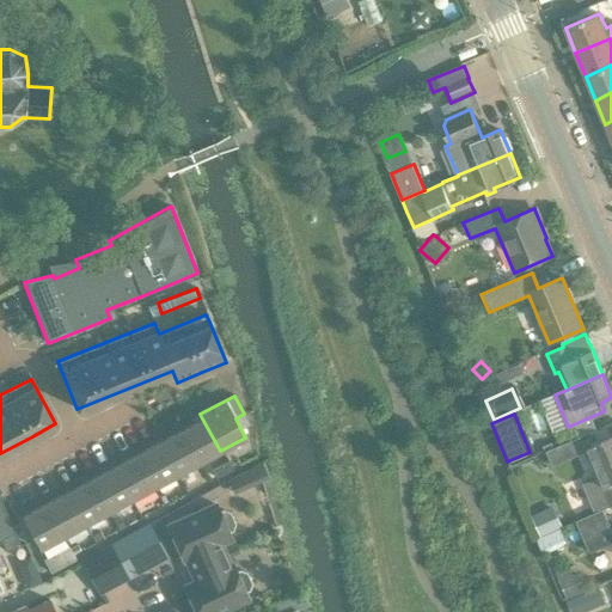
[(201,461),(220,451),(202,418),(183,429),(201,461)]
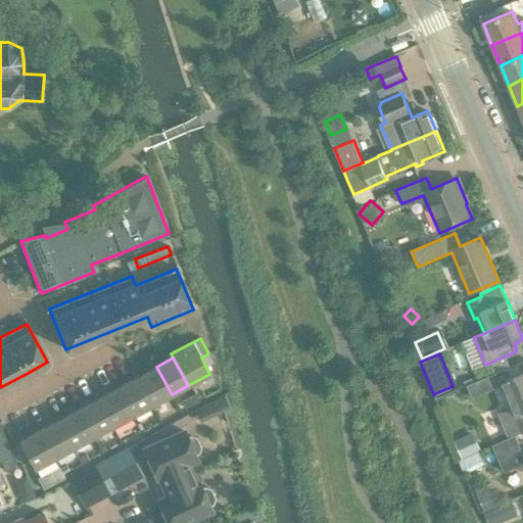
[(155,403),(172,394),(156,367),(140,375),(155,403)]
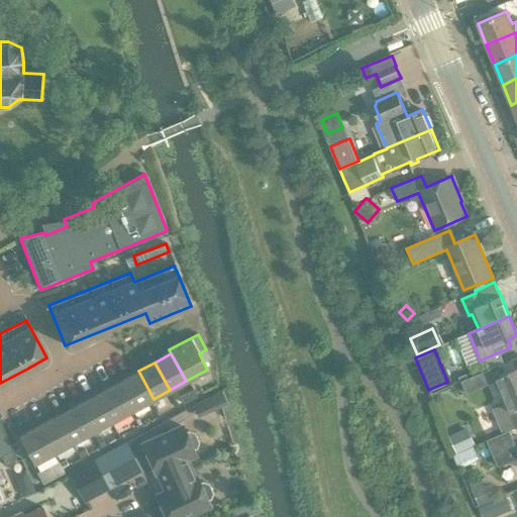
[(516,369),(494,379),(504,403),(492,409),(503,432),(503,434),(510,431),(509,429),(516,425),(516,369)]
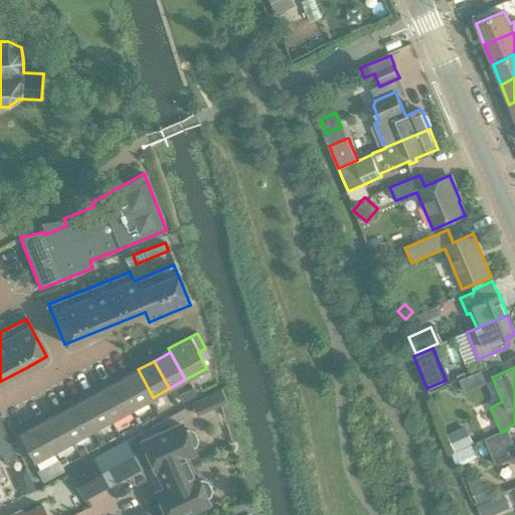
[(137,405),(153,397),(138,369),(122,378),(137,405)]
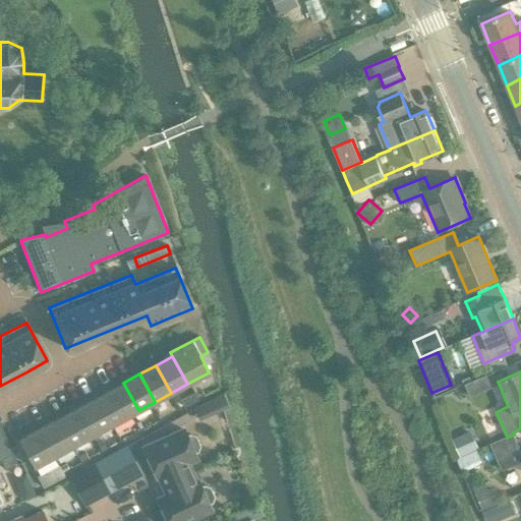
[(121,419),(138,410),(123,383),(107,392),(121,419)]
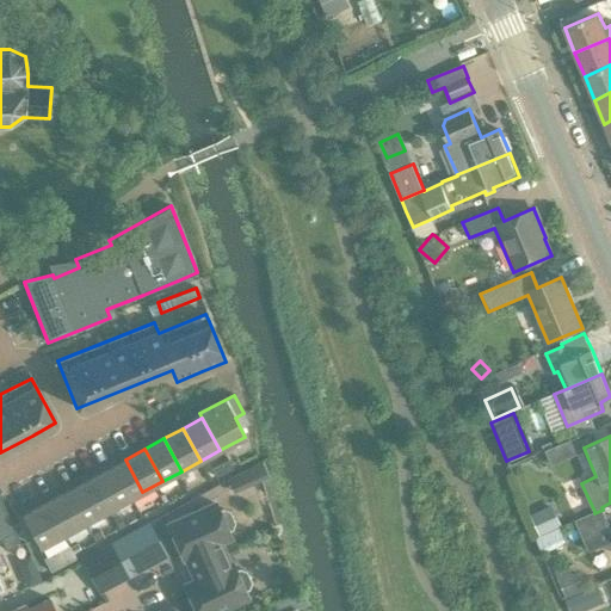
[(123,503),(142,492),(125,460),(106,470),(123,503)]
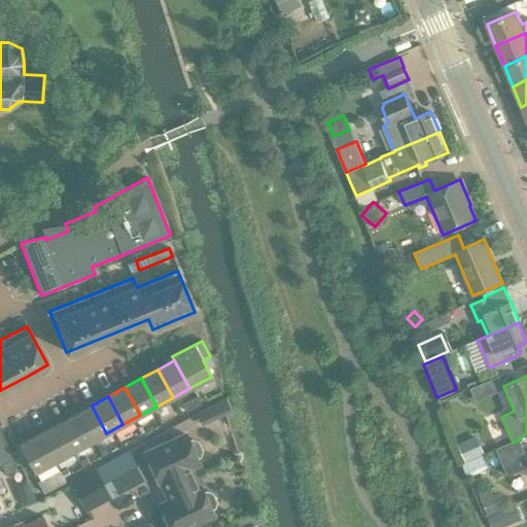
[(197,396),(182,403),(185,412),(200,405),(200,403),(197,396)]
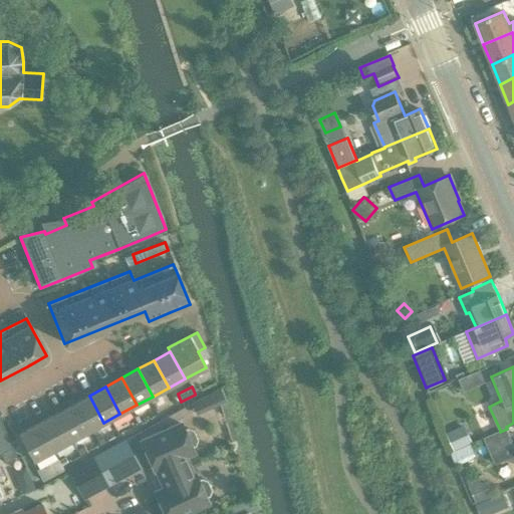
[(87,432),(103,423),(89,396),(72,405),(87,432)]
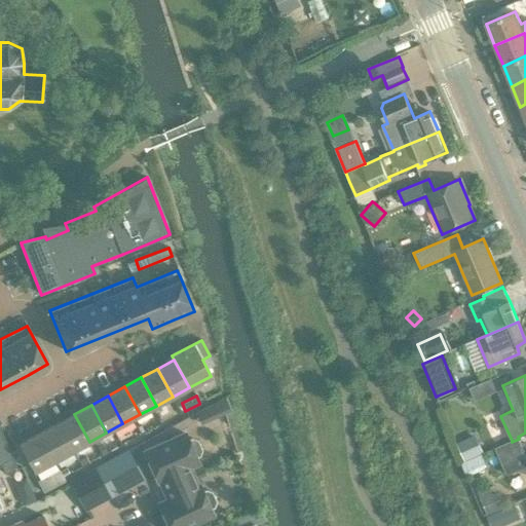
[(73,451),(89,442),(74,414),(58,422),(73,451)]
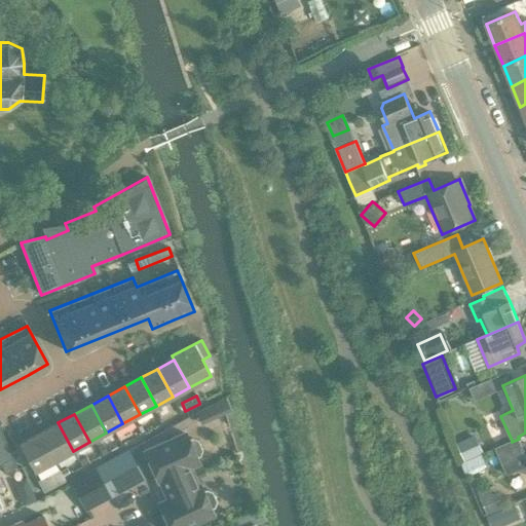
[(57,459),(73,451),(58,422),(41,431),(57,459)]
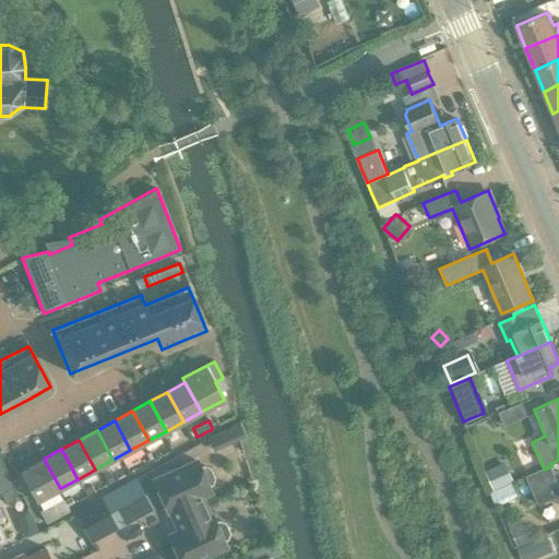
[(0,495),(1,495),(7,504),(19,498),(0,454),(0,495)]
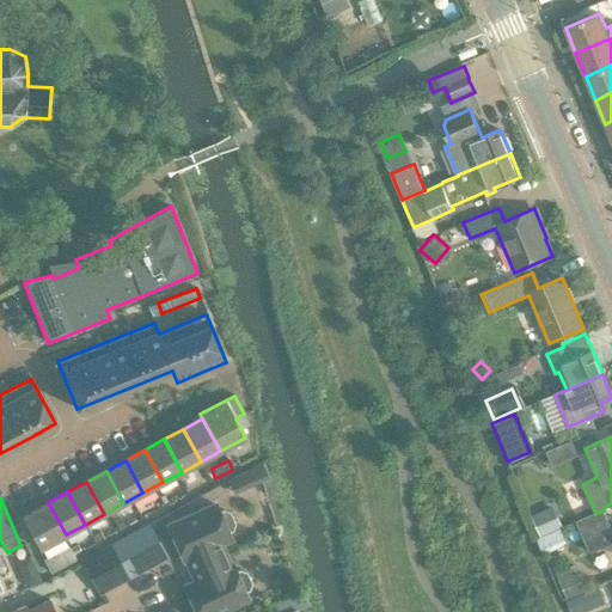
[(40,549),(66,534),(48,502),(22,516),(40,549)]
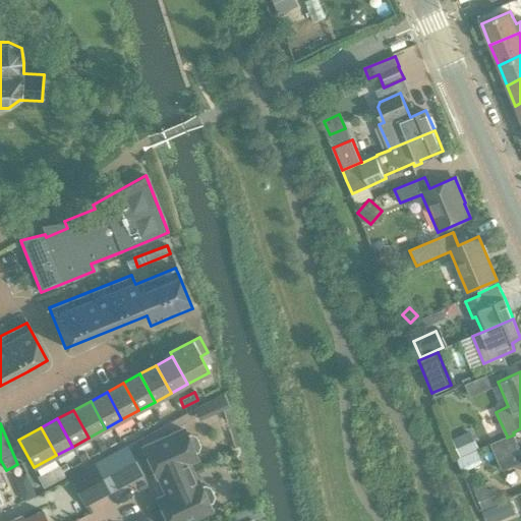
[(161,485),(190,472),(186,463),(195,459),(192,453),(196,451),(198,446),(194,437),(188,435),(185,437),(182,430),(142,448),(155,477),(157,476),(161,485)]
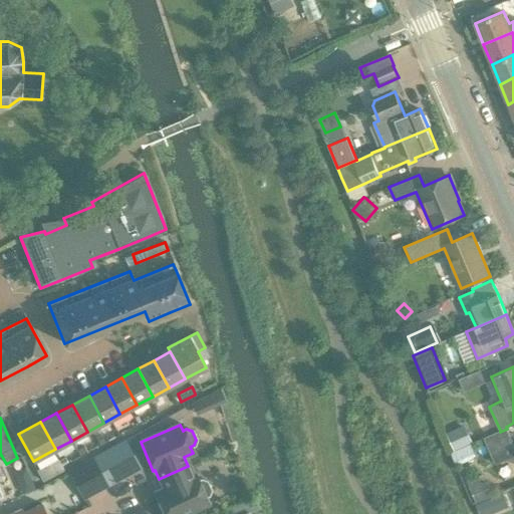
[(481,434),(471,439),(465,425),(446,433),(454,451),(472,443),(483,438),(481,434)]
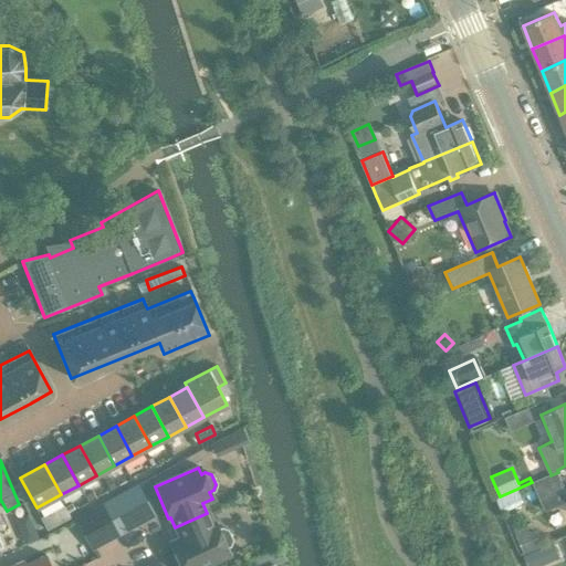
[(565,490),(558,472),(551,475),(551,473),(533,482),(545,512),(565,503),(565,490)]
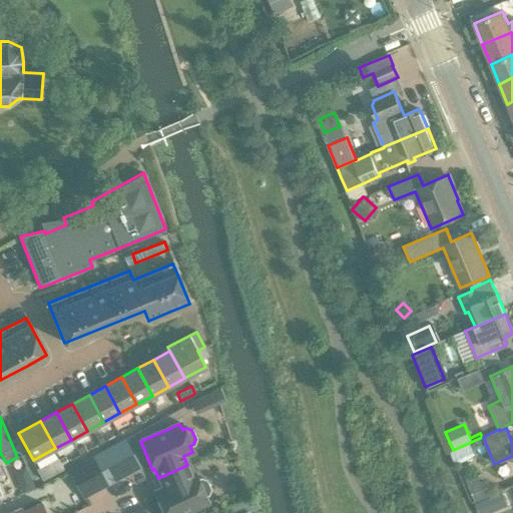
[(96,454),(111,482),(139,467),(124,439),(96,454)]
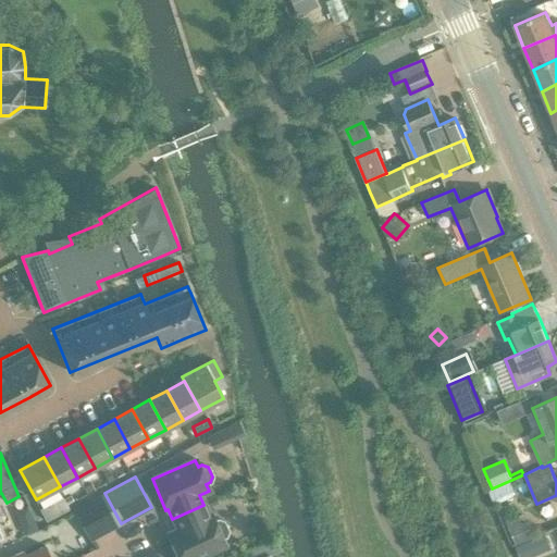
[(74,509),(90,541),(121,523),(104,493),(74,509)]
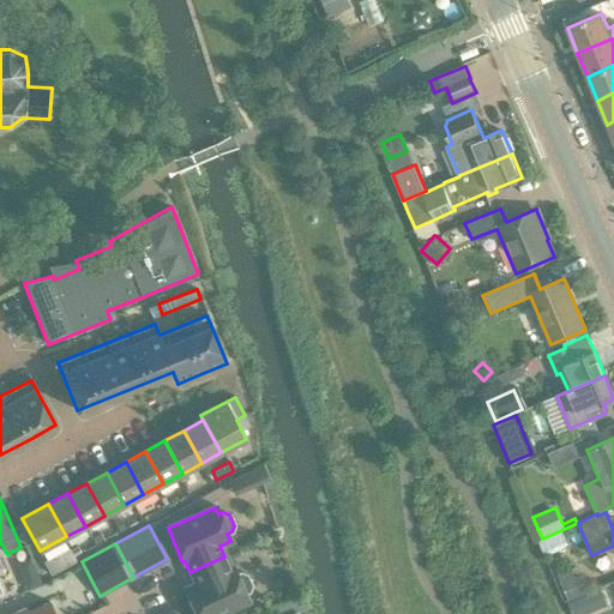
[(184,588),(186,591),(196,613),(218,613),(247,601),(244,594),(248,593),(251,585),(246,575),(239,572),(235,575),(232,567),(229,569),(224,557),(190,572),(194,583),(184,588)]
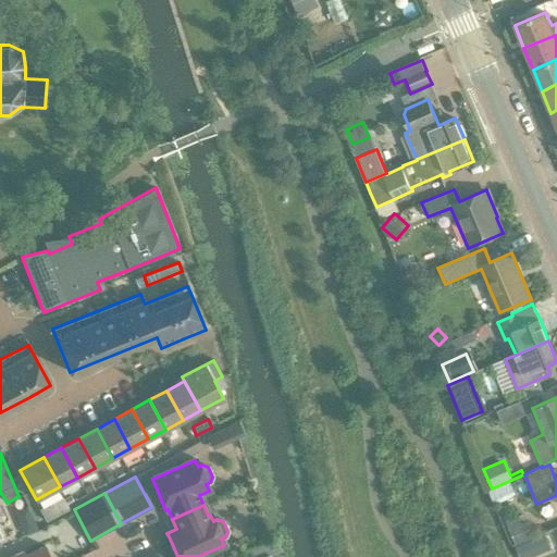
[(22,525),(29,522),(23,508),(12,514),(17,528),(22,525)]
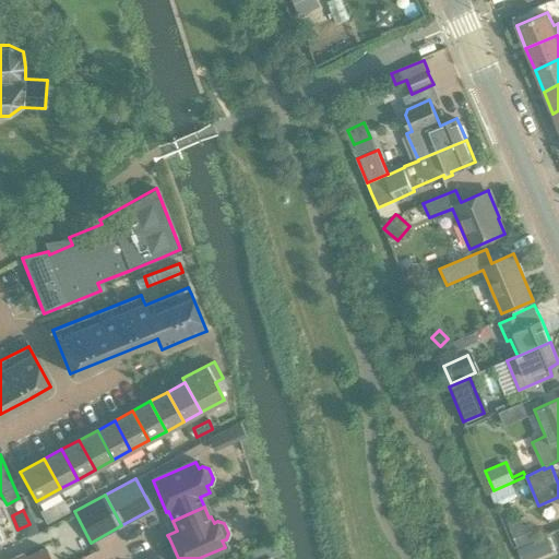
[(518,544),(527,539),(522,527),(518,516),(508,521),(512,532),(518,544)]
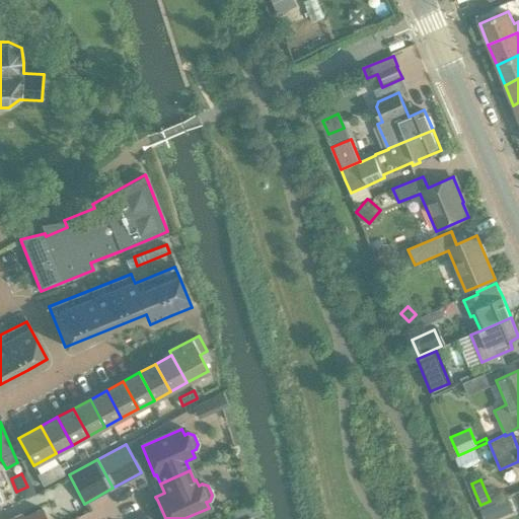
[(27,487),(20,490),(23,498),(34,493),(31,485),(27,487)]
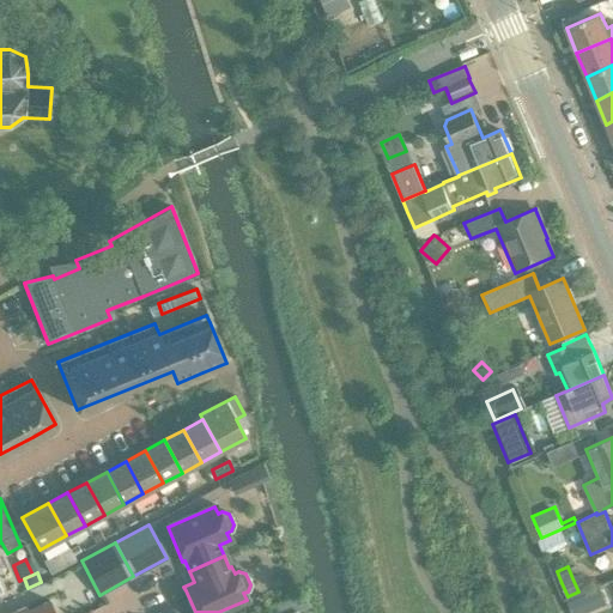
[(49,612),(43,599),(11,612),(49,612)]
